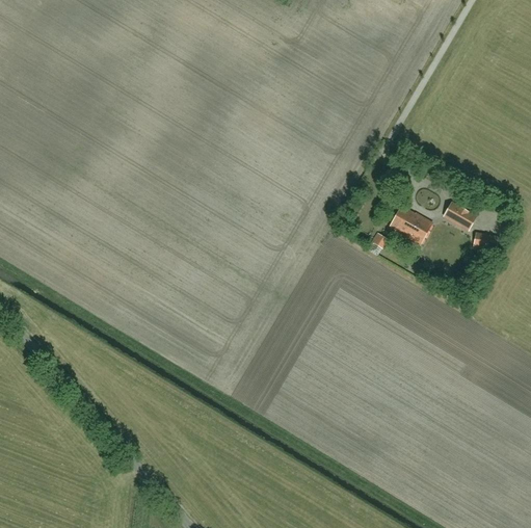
[(415,176),(428,180),(431,169),(418,165),(415,176)]
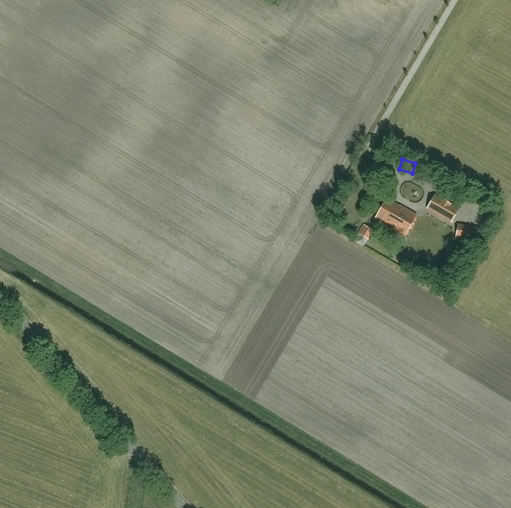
[(422,194),(428,183),(414,176),(411,182),(405,179),(402,184),(422,194)]
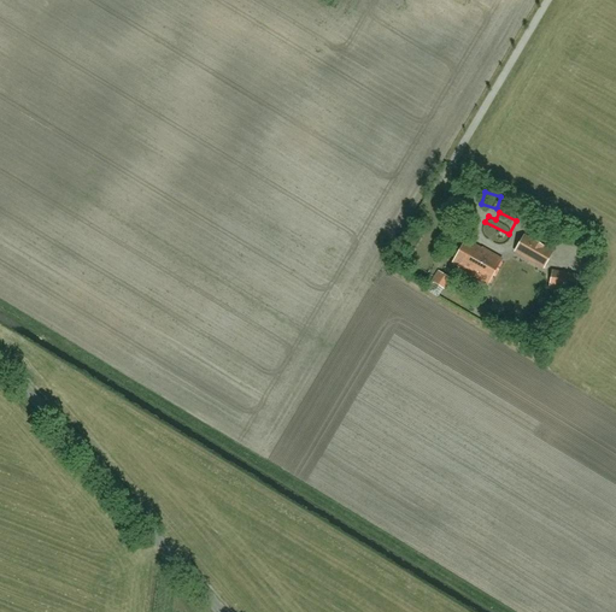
[(482,223),(479,231),(511,245),(515,236),(482,223)]
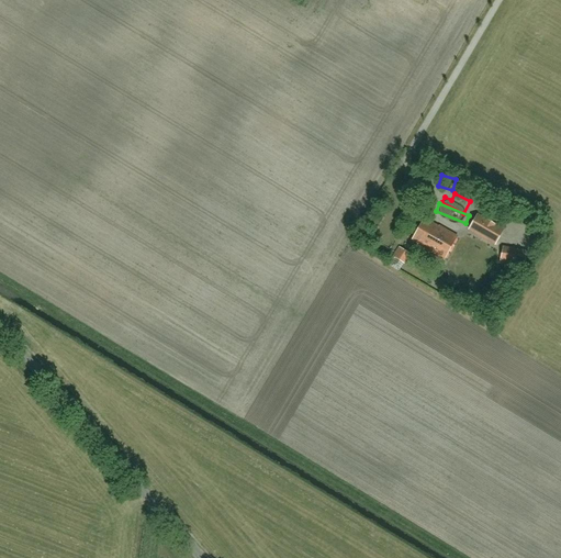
[(501,226),(475,212),(468,226),(493,241),(501,226)]
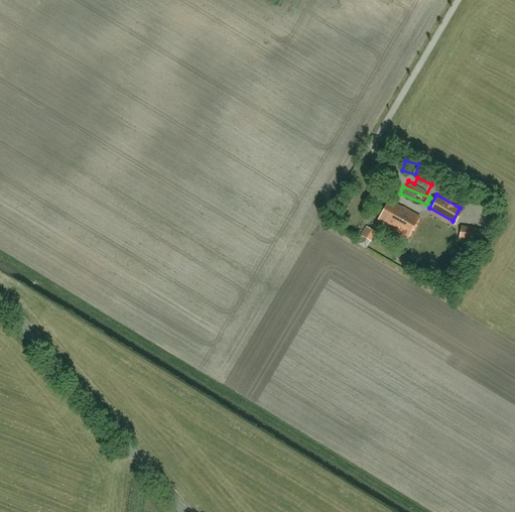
[(407,234),(419,213),(397,201),(396,202),(388,198),(378,216),(383,220),(383,221),(407,234)]
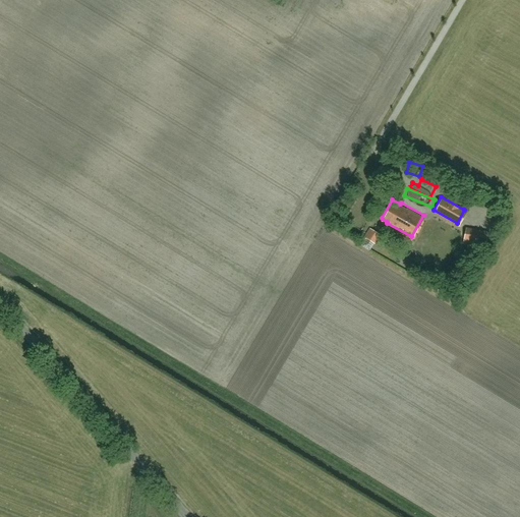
[(374,240),(379,232),(369,225),(364,234),(374,240)]
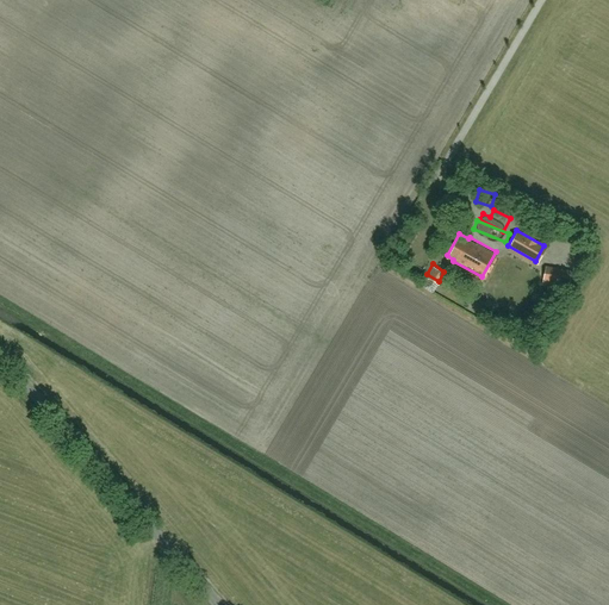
[(567,284),(570,270),(545,266),(542,280),(567,284)]
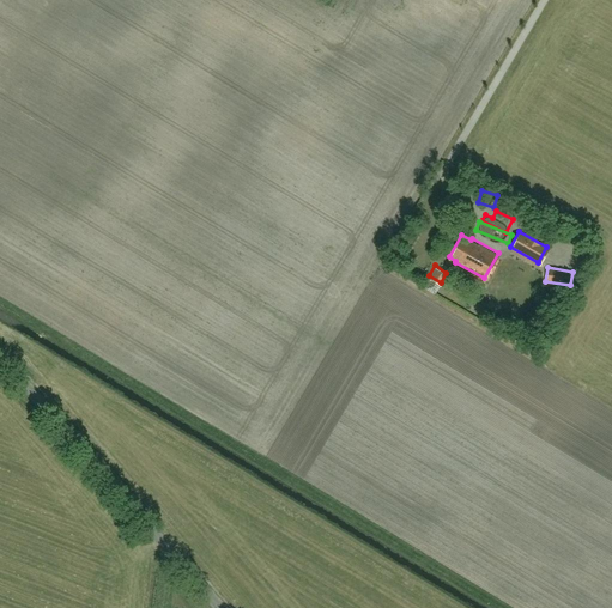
All buildings are outlined.
